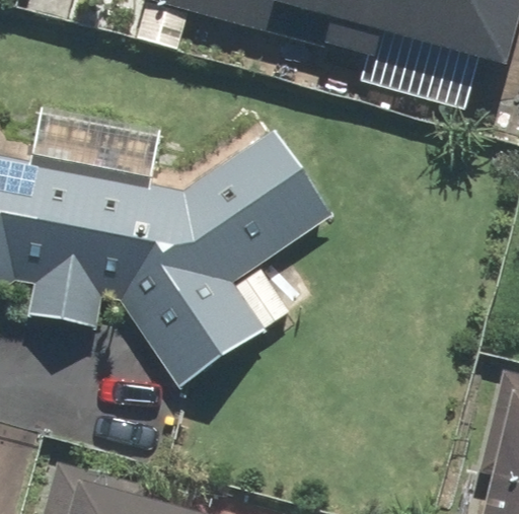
[(163,0),(376,59),(383,33),(507,68),(518,21),(518,0),(163,0)]
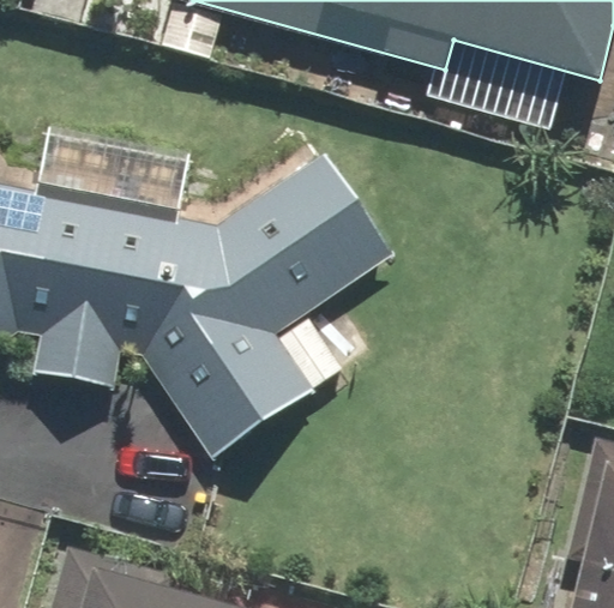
[(566,82),(488,60),(473,116),(549,139),(566,82)]
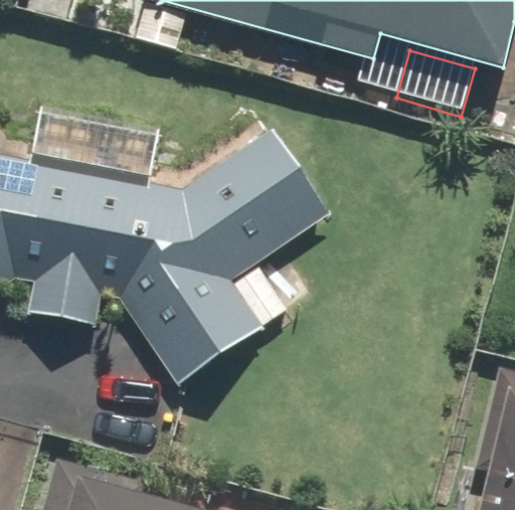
[(332,210),(272,126),(182,190),(149,184),(159,129),(38,107),(28,162),(3,157),(0,152),(0,287),(13,278),(33,281),(28,312),(98,324),(103,292),(122,295),(184,381),(289,307),(258,264),(332,210)]
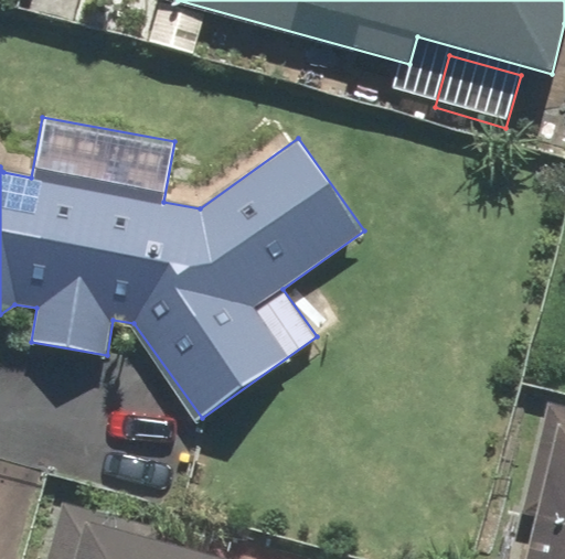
[(564,558),(564,405),(547,400),(523,503),(536,506),(523,558),(564,558)]
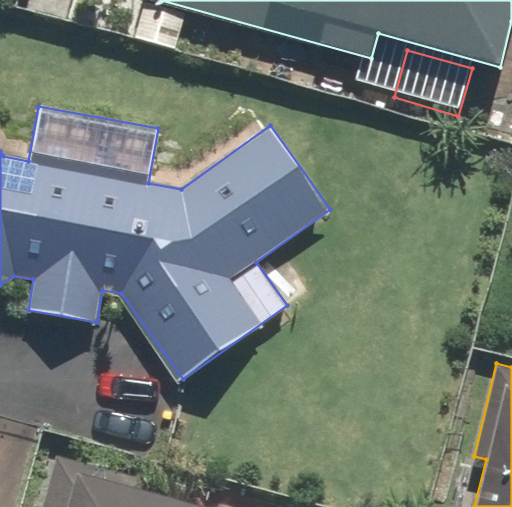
[(204,506),(144,492),(149,470),(54,446),(38,506),(204,506)]
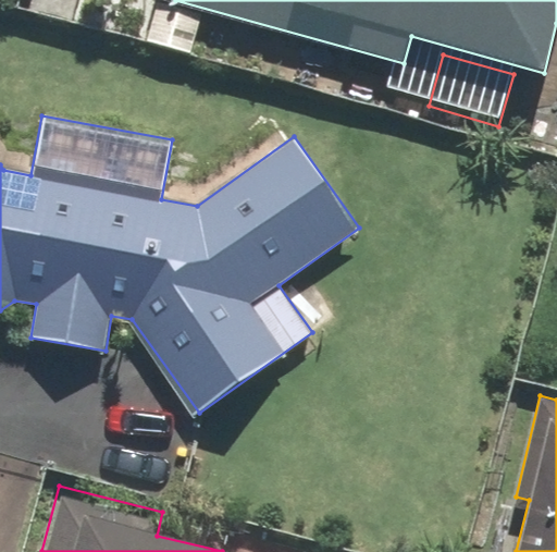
All buildings are outlined.
